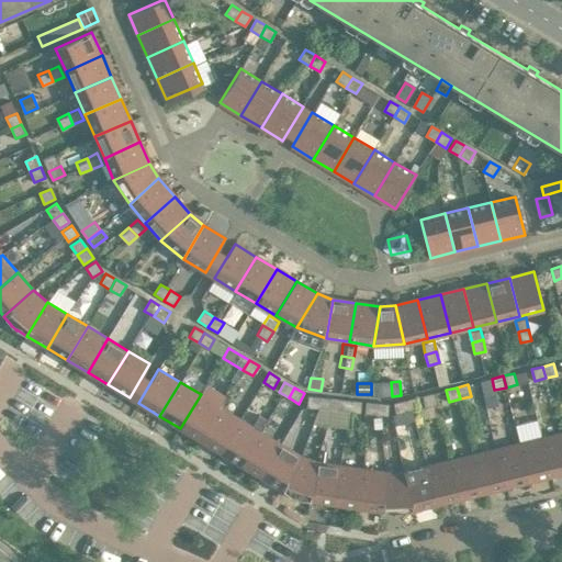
[(437,404),(434,393),(423,396),(425,407),(437,404)]
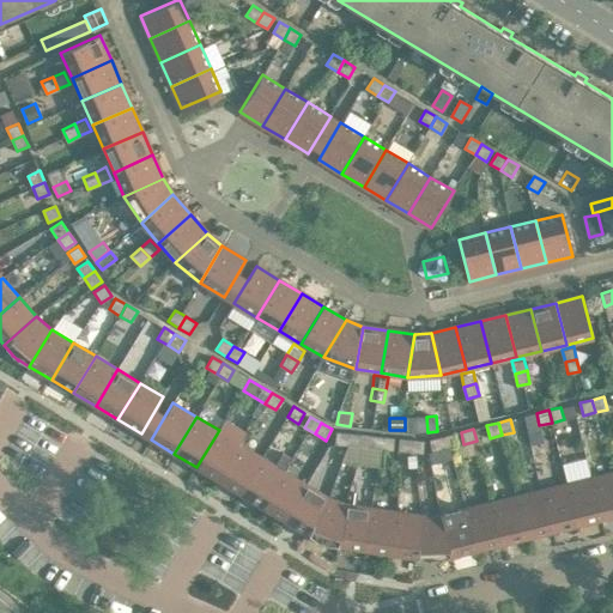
[(219,430),(196,467),(218,480),(241,443),(219,430)]
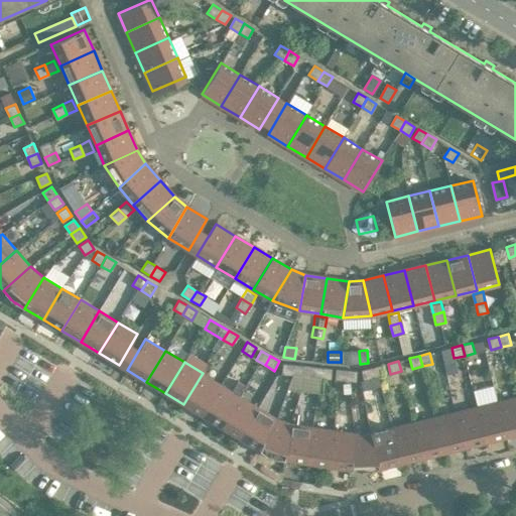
[(282,363),(281,373),(292,374),(293,364),(282,363)]
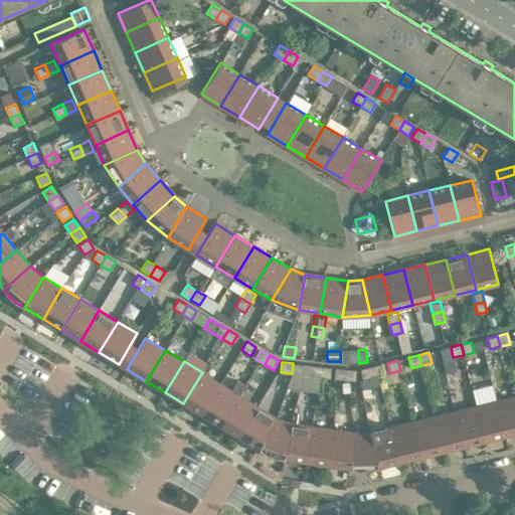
[(302,374),(303,364),(293,363),(292,373),(302,374)]
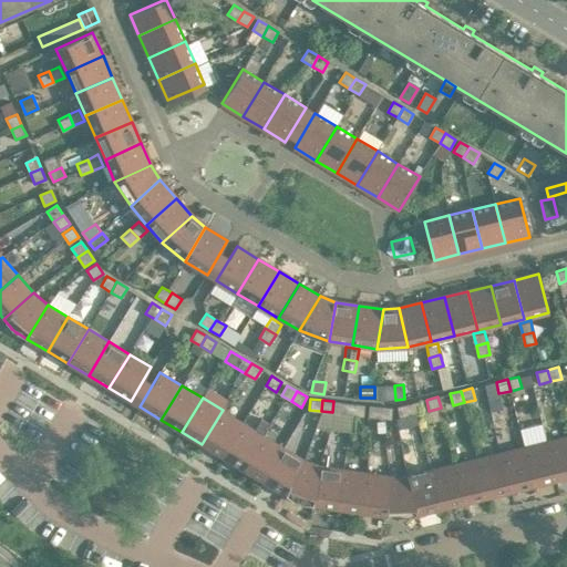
[(422,413),(420,401),(408,404),(411,415),(416,414),(422,413)]
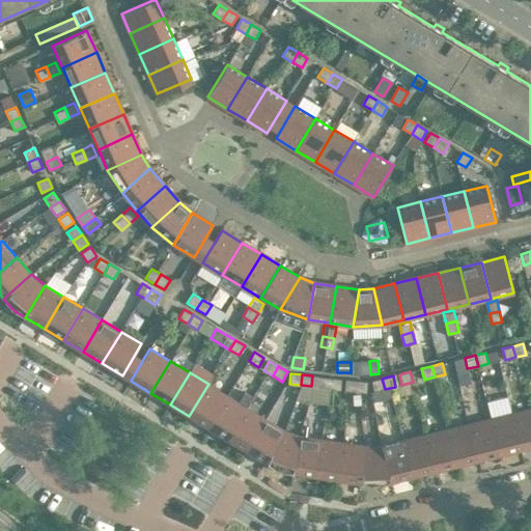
[(319,376),(318,388),(330,389),(331,378),(319,376)]
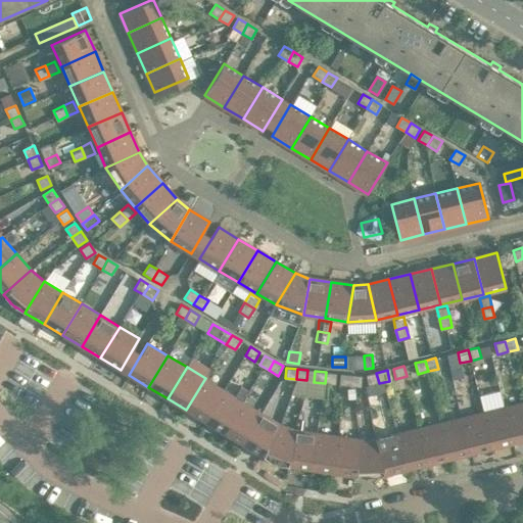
[(335,384),(336,374),(326,372),(325,383),(335,384)]
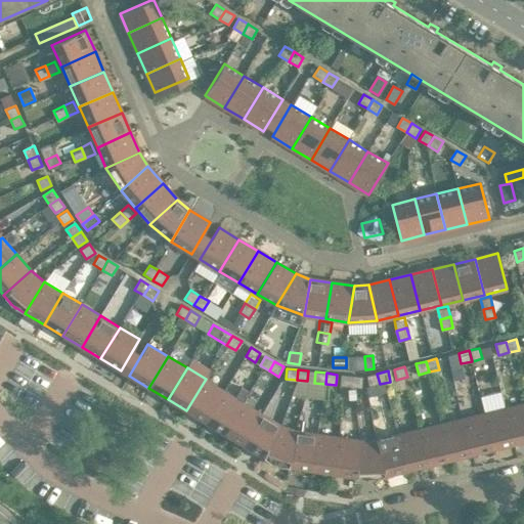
[(369,386),(369,387),(380,384),(377,374),(366,376),(369,386)]
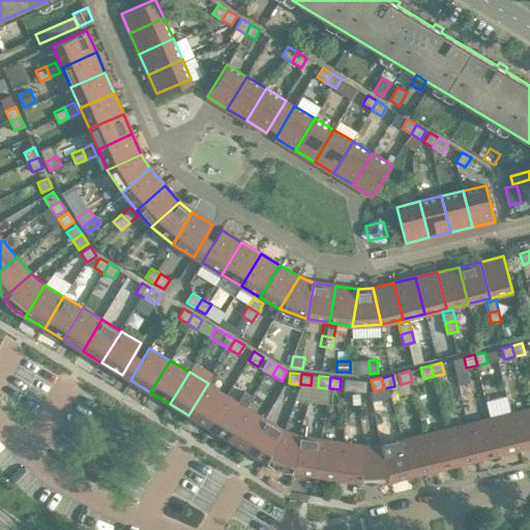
[(345,379),(344,390),(355,391),(356,380),(345,379)]
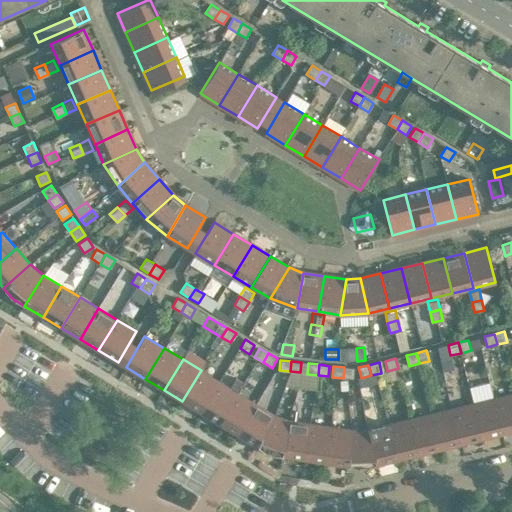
[(353,379),(354,368),(344,367),(343,378),(353,379)]
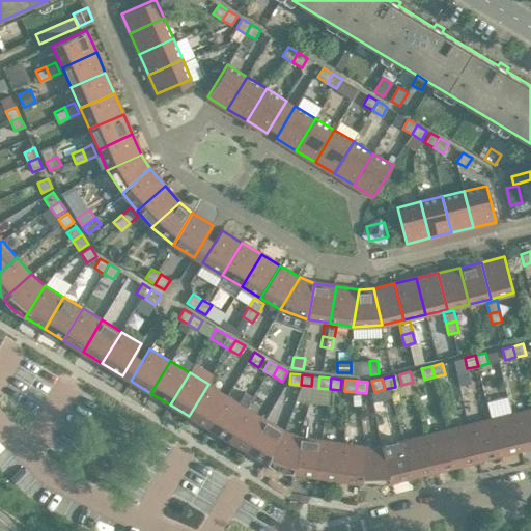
[(208,427),(227,396),(208,384),(189,416),(208,427)]
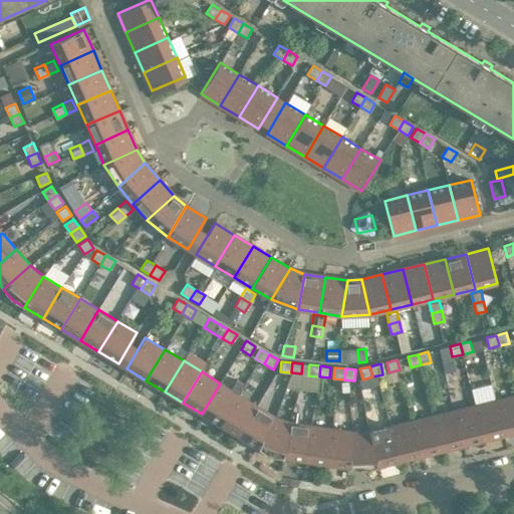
[(362,378),(358,378),(361,389),(379,384),(377,375),(372,376),(362,379),(362,378)]
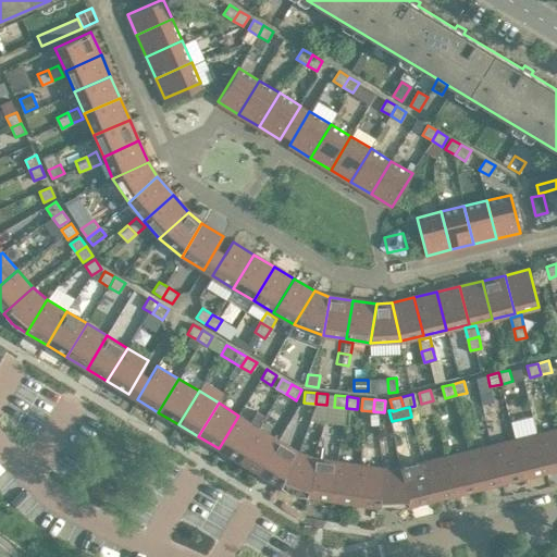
[(238,461),(259,428),(265,417),(257,411),(250,422),(238,416),(219,448),(238,461)]
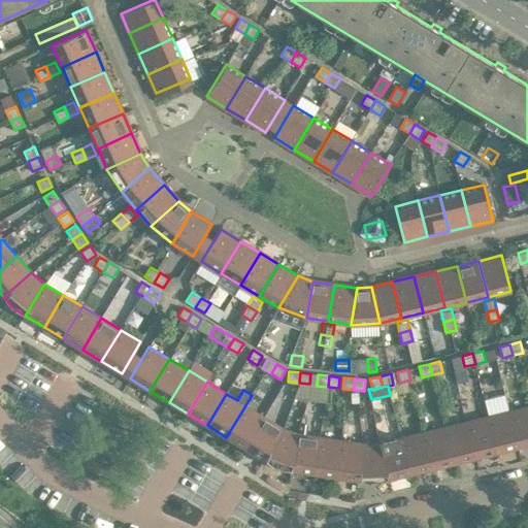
[(245,449),(264,417),(245,405),(226,437),(245,449)]
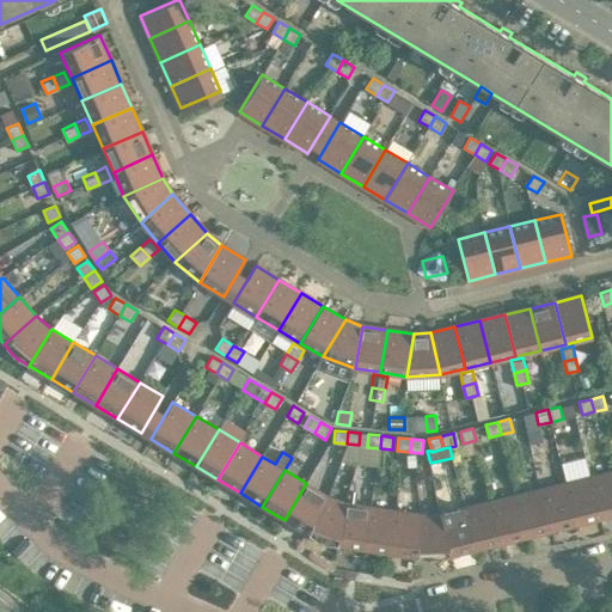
[(611,470),(591,476),(600,518),(611,514),(611,470)]
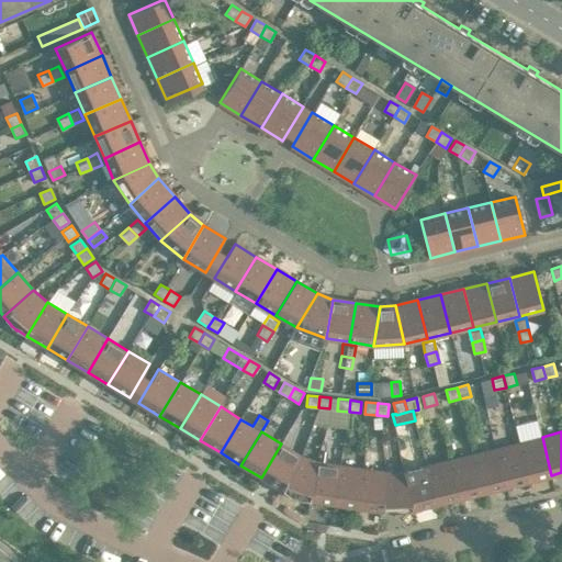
[(551,475),(542,437),(519,442),(528,481),(551,475)]
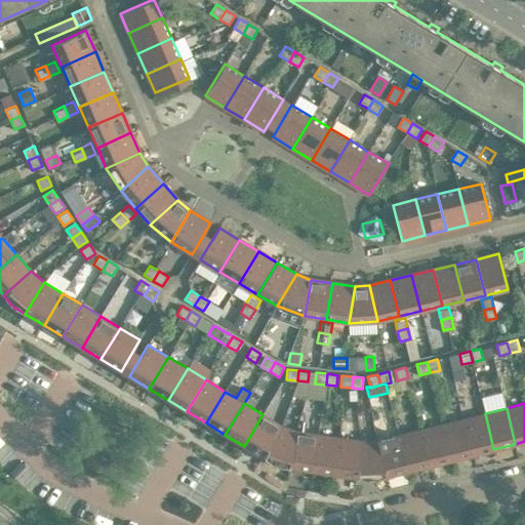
[(493,449),(485,413),(463,418),(472,454),(493,449)]
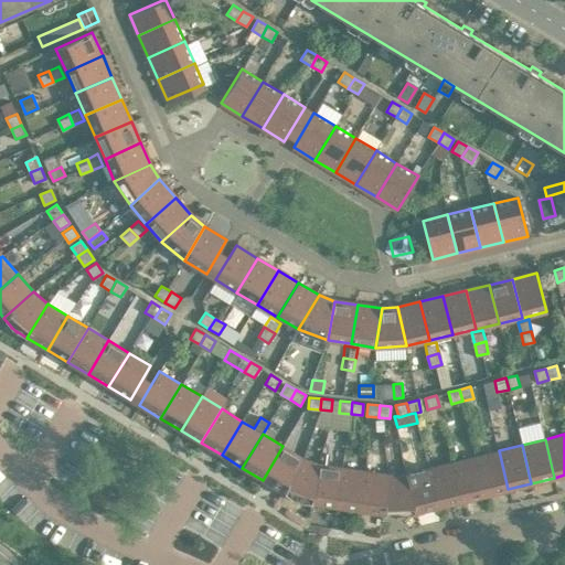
[(283,492),(304,458),(283,446),(263,480),(283,492)]
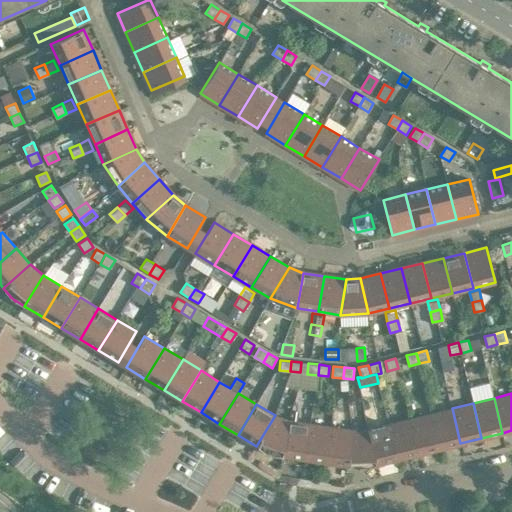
[(460,443),(452,408),(431,414),(439,448),(460,443)]
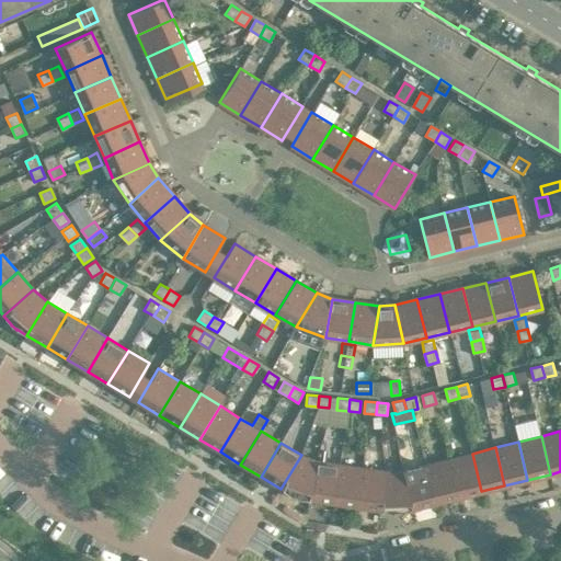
[(481,491),(472,454),(449,459),(458,497),(481,491)]
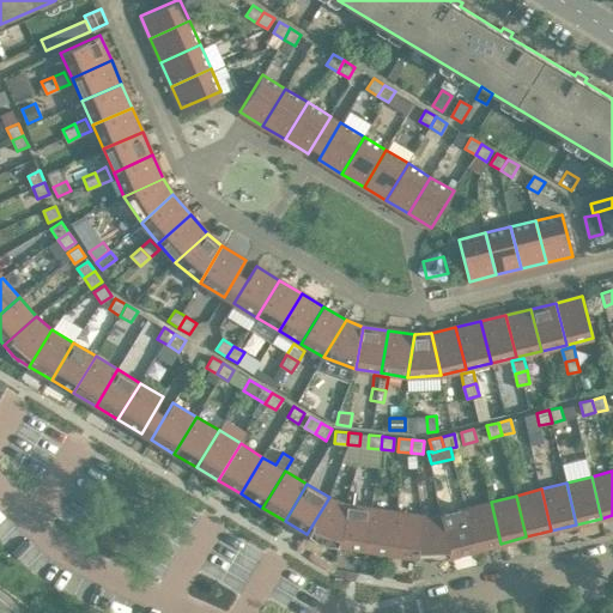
[(346,503),(329,497),(307,534),(319,541),(317,541),(319,542),(320,541),(325,544),(325,545),(326,545),(326,544),(339,546),(346,503)]
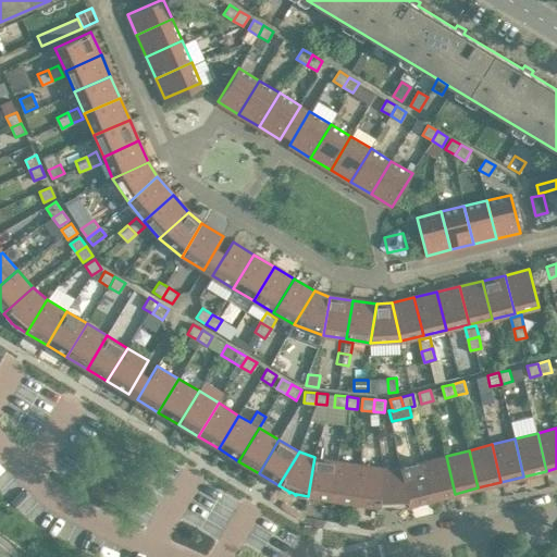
[(455,494),(446,456),(422,461),(432,499),(455,494)]
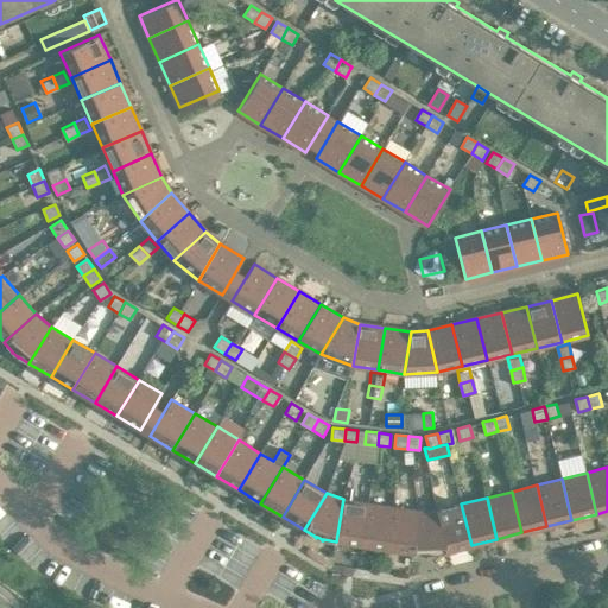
[(361,545),(368,502),(343,499),(336,542),(361,545)]
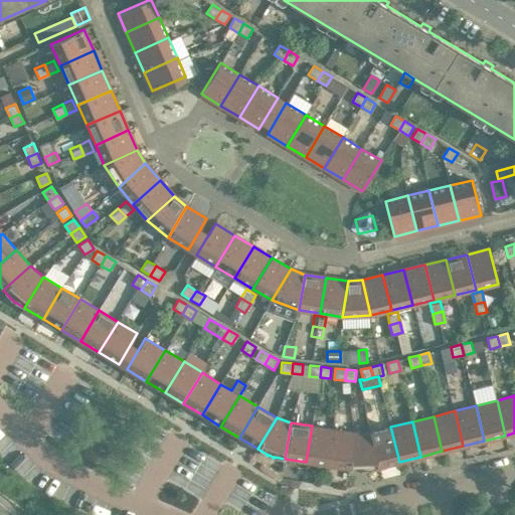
[(312,425),(306,462),(328,465),(333,430),(312,425)]
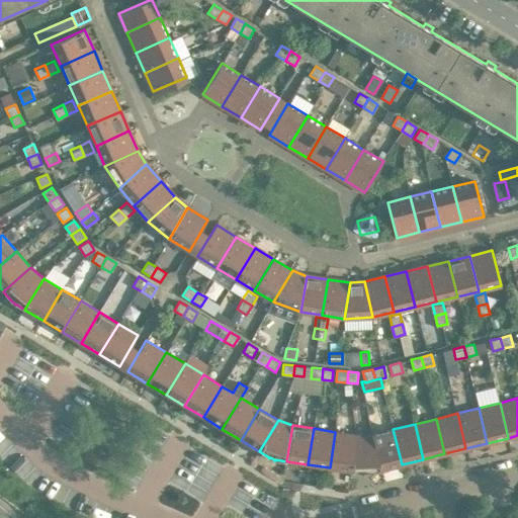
[(402,464),(393,429),(371,434),(380,469),(402,464)]
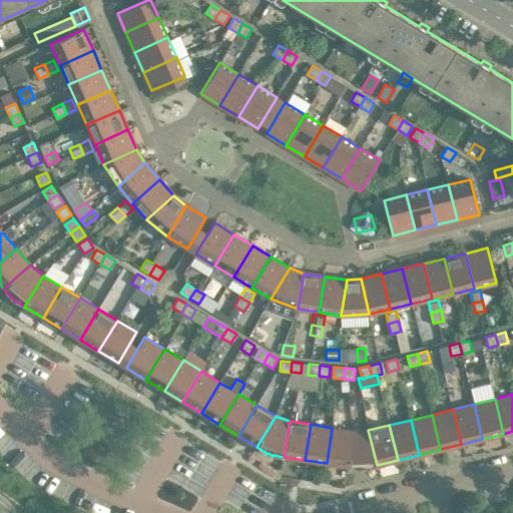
[(348,466),(354,431),(332,428),(327,463),(348,466)]
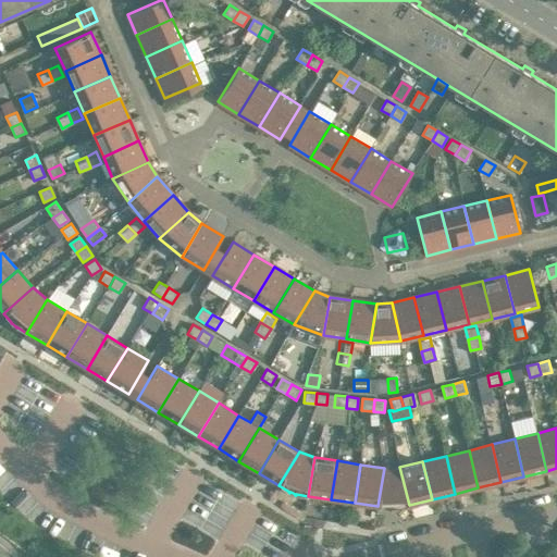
[(399,467),(384,468),(378,506),(390,508),(390,509),(391,509),(391,508),(396,508),(396,509),(397,509),(397,508),(409,505),(399,467)]
